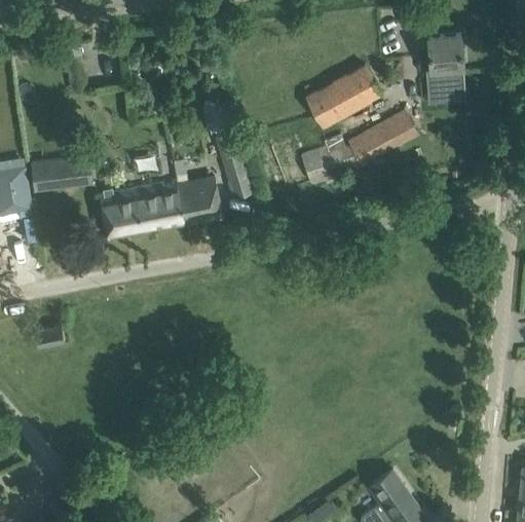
[(427,39),(429,60),(430,73),(446,72),(447,89),(463,88),(461,69),(462,69),(460,36),(427,39)]
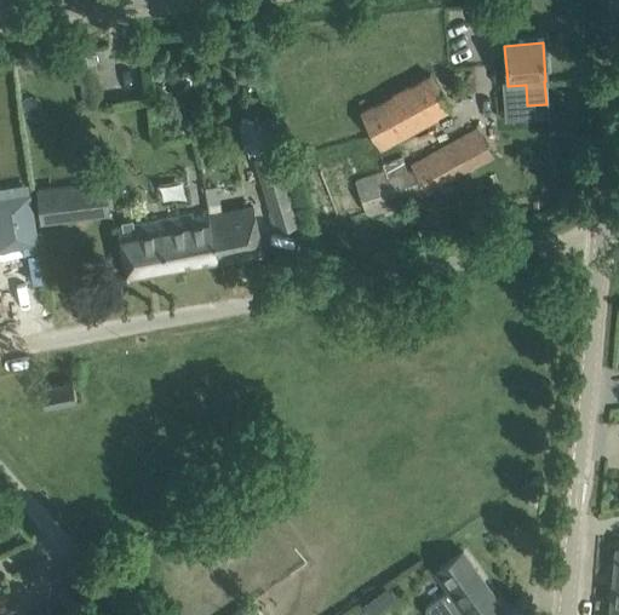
[(441,99),(429,79),(361,115),(372,137),(380,153),(448,115),(441,99)]
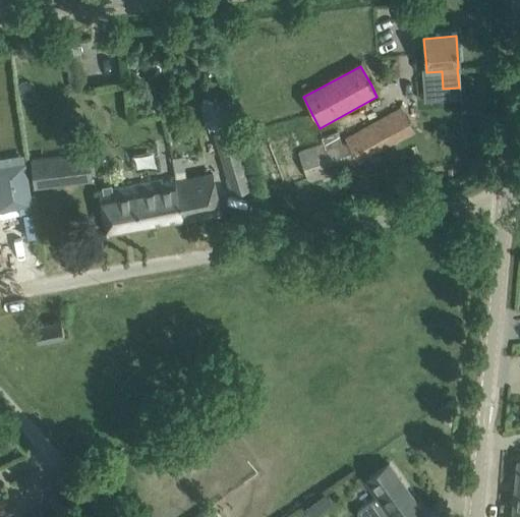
[(83,68),(65,71),(68,92),(87,90),(83,68)]
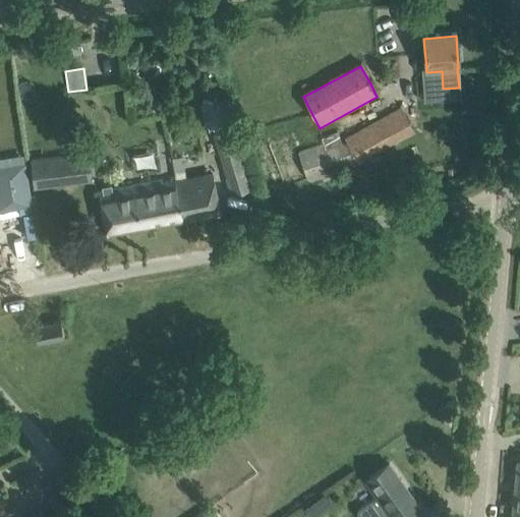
[(213,136),(212,136),(231,196),(250,190),(223,109),(200,113),(205,130),(211,128),(213,136)]
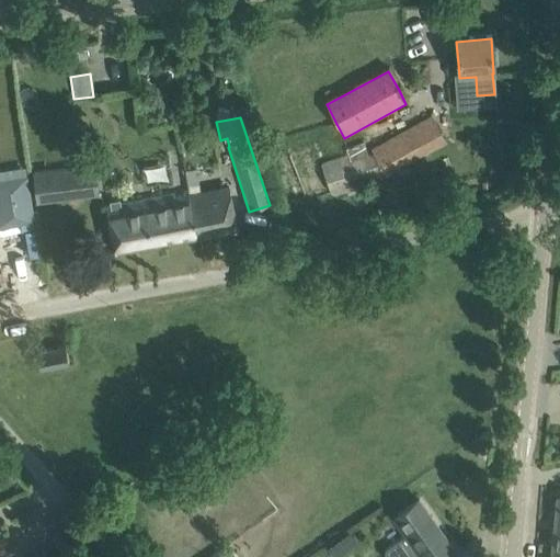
[(366,156),(363,145),(344,151),(346,157),(319,166),(331,197),(384,178),(446,144),(431,117),(369,151),(370,154),(366,156)]
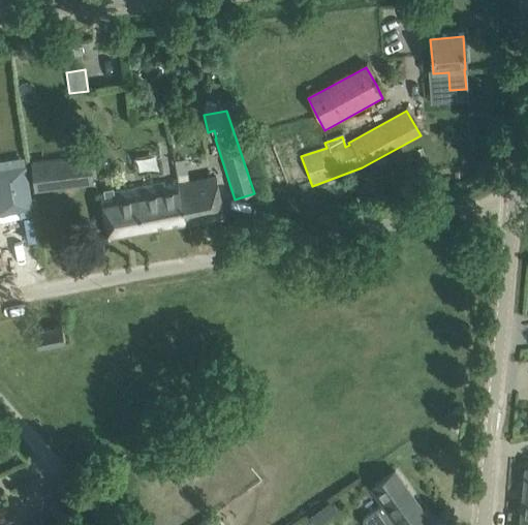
[(34,188),(56,186),(97,181),(95,159),(32,166),(34,188)]
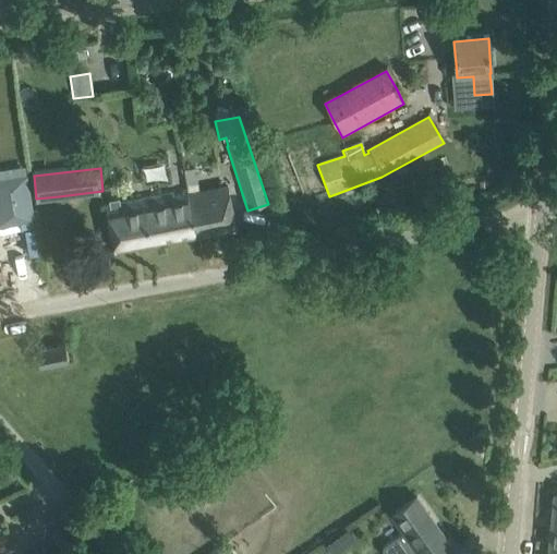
[(183,171),(188,193),(188,195),(186,195),(195,238),(234,230),(227,188),(200,193),(195,169),(183,171)]
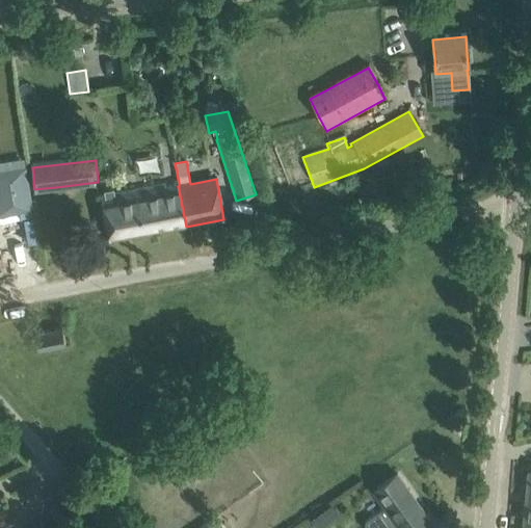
[(23,163),(0,166),(0,209),(29,204),(23,163)]
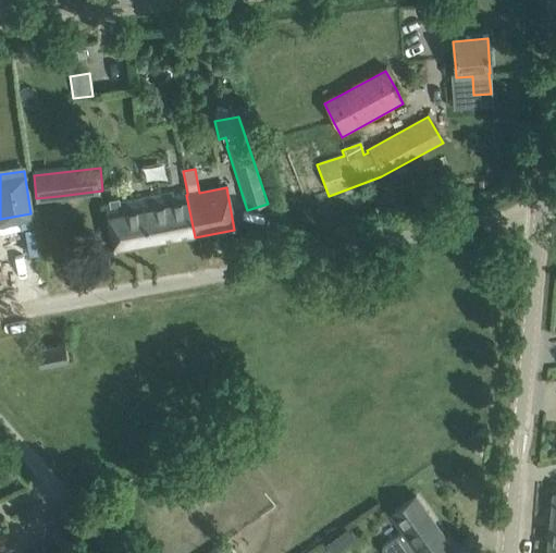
[(187,193),(104,208),(113,253),(195,237),(186,195),(187,195),(187,193)]
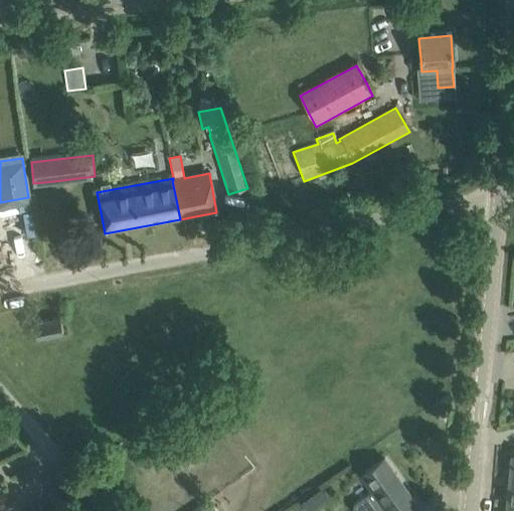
[(62,335),(59,320),(33,325),(36,340),(62,335)]
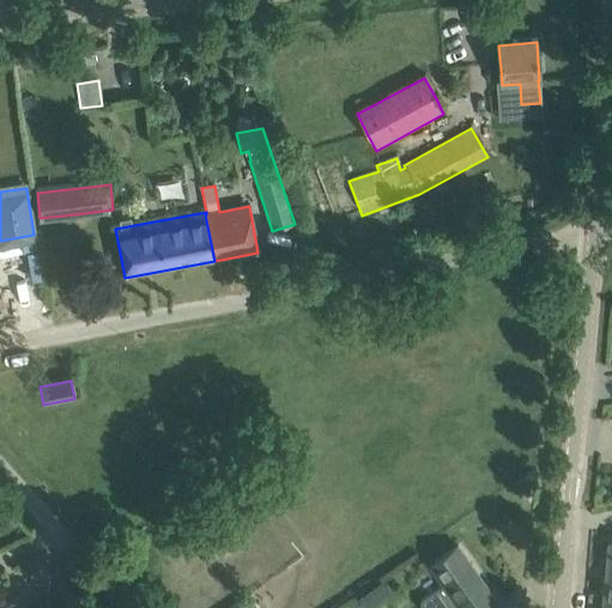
[(443,588),(420,605),(422,607),(454,607),(456,606),(458,607),(498,607),(470,567),(456,548),(429,567),(443,587),(443,588)]
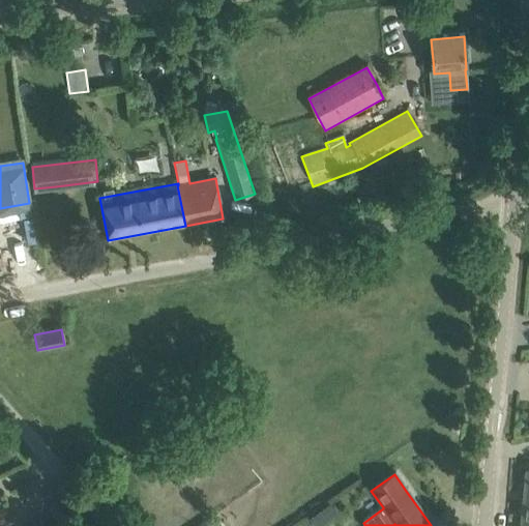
[(221,525),(213,517),(202,525),(221,525)]
